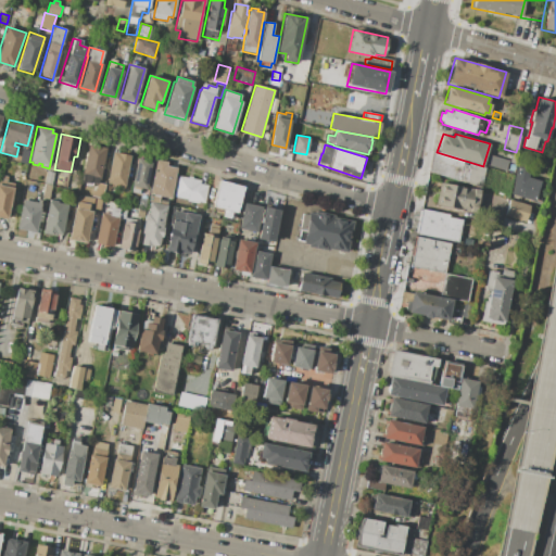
[(89,146),(106,149),(100,178),(98,177),(97,185),(81,181),(89,146)]
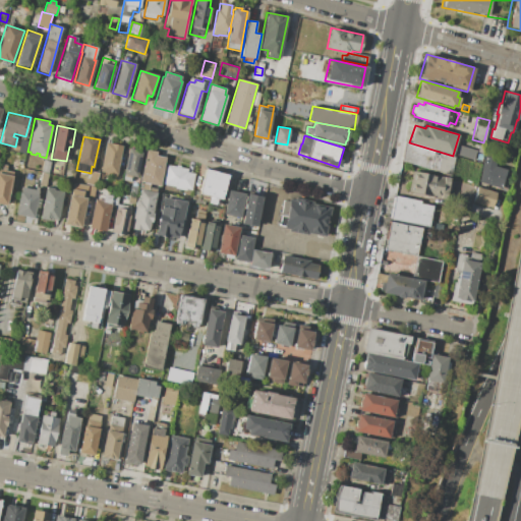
[(21,138),(30,140),(25,154),(17,151),(21,138)]
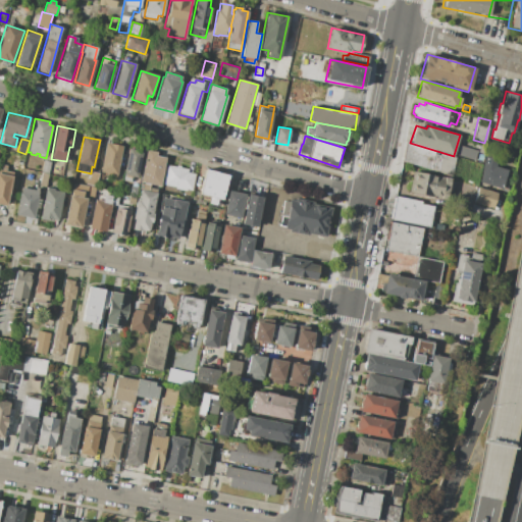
[(407,142),(410,143),(454,156),(456,157),(452,176),(403,161),(407,142)]
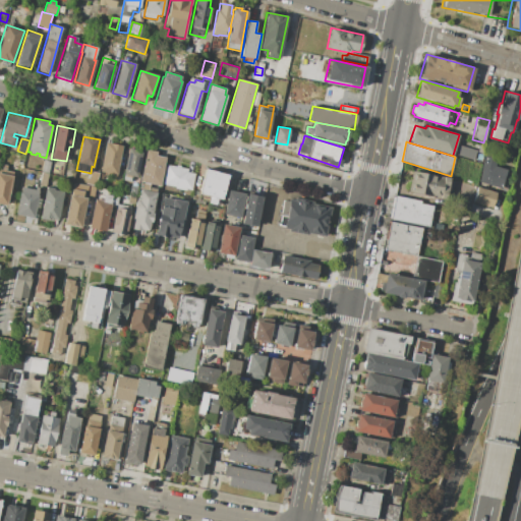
[(106,142),(122,146),(117,176),(100,173),(106,142)]
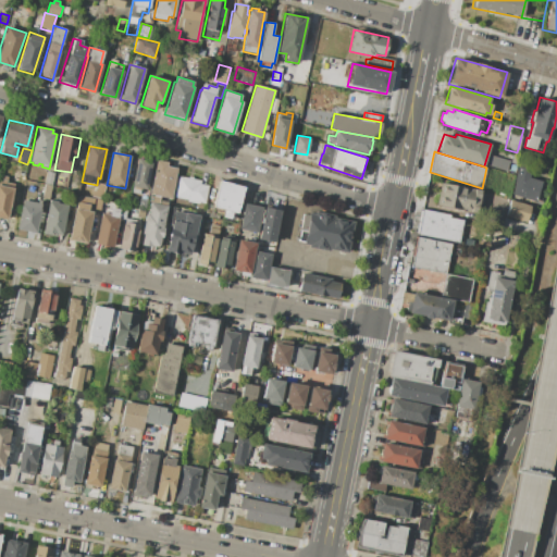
[(509,161),(506,171),(484,165),(487,155),(509,161)]
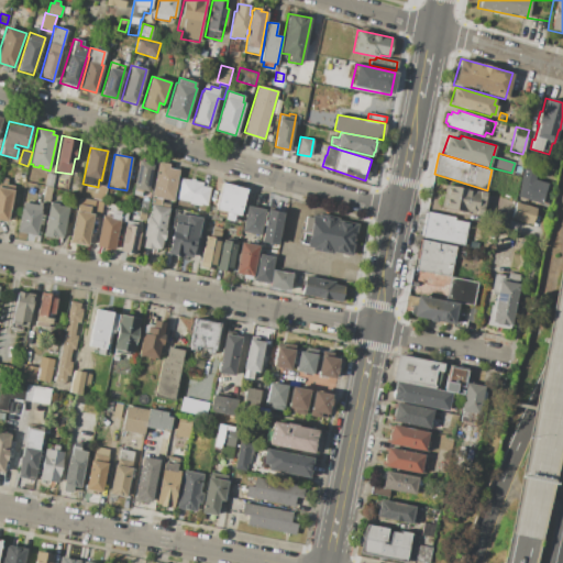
[(139,159),(153,163),(148,191),(142,190),(141,196),(132,195),(139,159)]
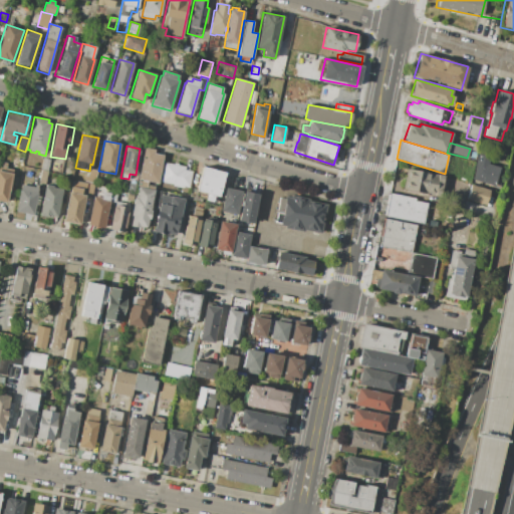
[(144,148),(155,150),(154,154),(163,155),(158,182),(147,181),(147,185),(138,183),(144,148)]
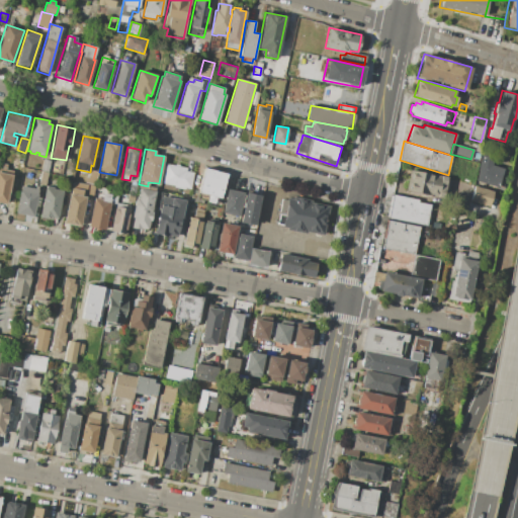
[(482,155),(493,158),(491,166),(505,169),(502,180),(505,180),(503,189),(477,181),(482,155)]
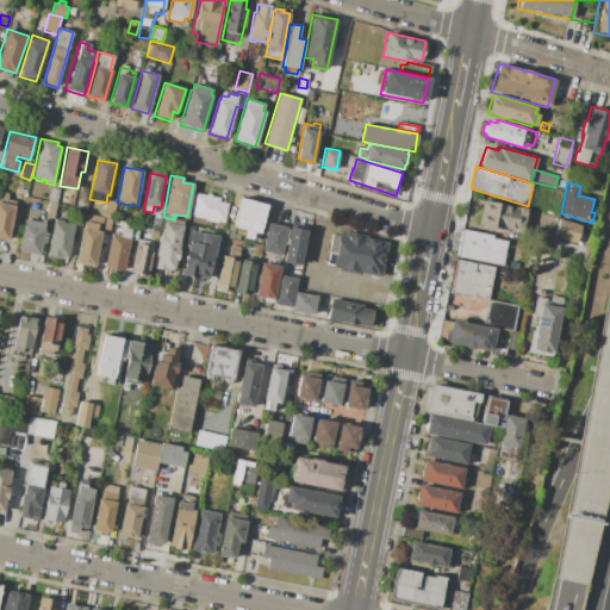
[(49,188),(60,190),(57,203),(47,201),(49,188)]
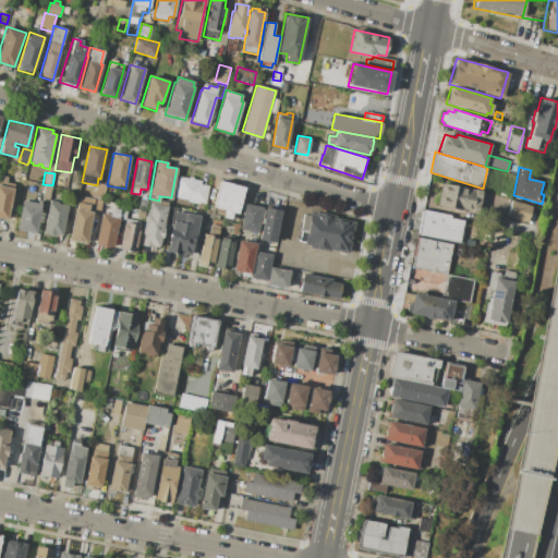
[(0,176),(8,178),(7,182),(15,184),(9,219),(0,217),(0,176)]
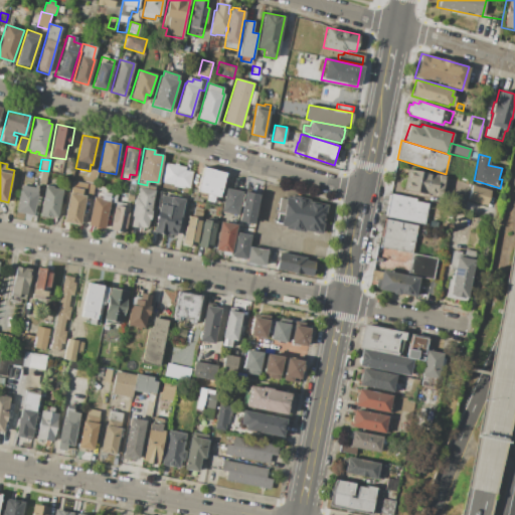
[(164,163),(174,164),(174,163),(178,164),(178,165),(186,166),(185,170),(192,171),(189,189),(172,186),(173,184),(161,182),(164,163)]
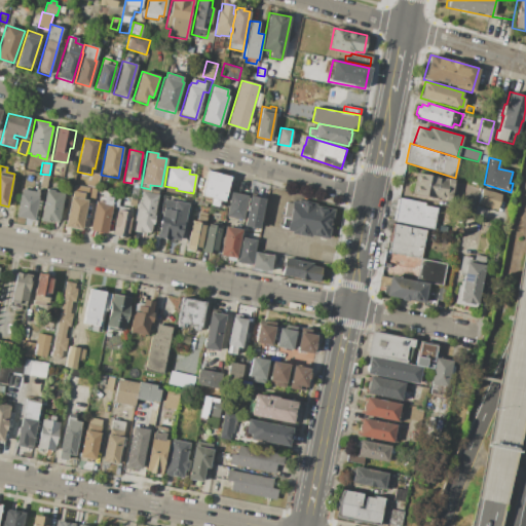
[(208,171),(230,177),(224,201),(219,200),(217,207),(210,204),(212,198),(200,195),(208,171)]
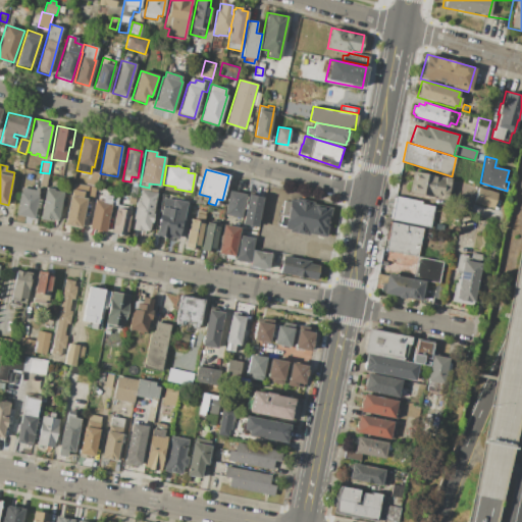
[(412,171),(451,178),(447,200),(430,197),(429,198),(424,197),(425,196),(408,193),(412,171)]
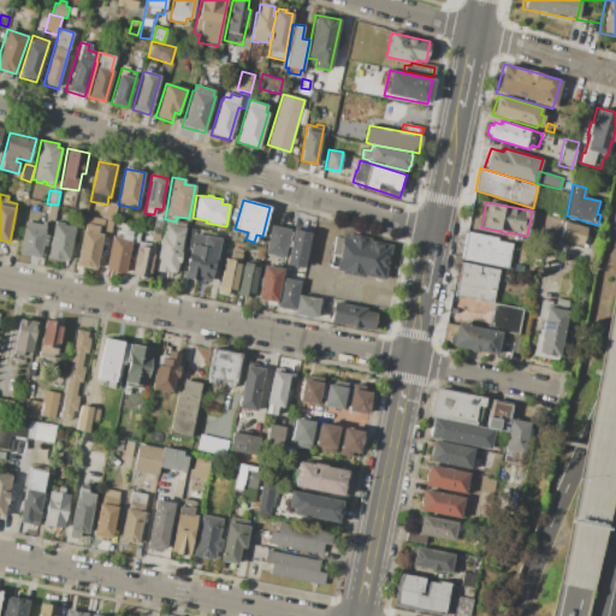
[(117,205),(113,220),(101,218),(102,211),(106,212),(108,203),(117,205)]
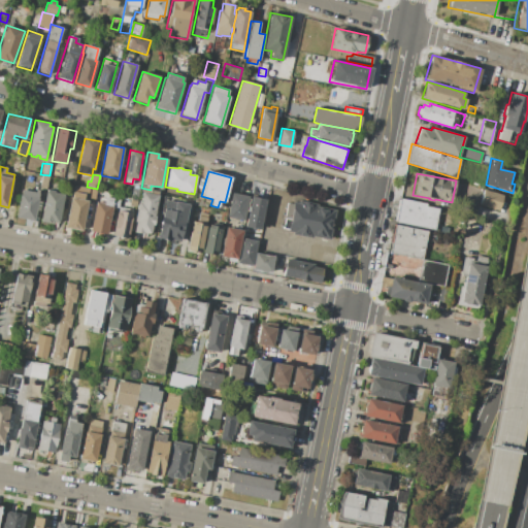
[(48,177),(46,189),(39,188),(42,176),(48,177)]
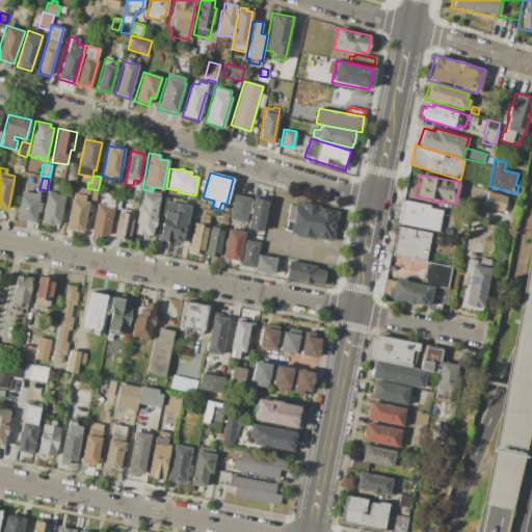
[(72,198),(74,187),(90,190),(88,202),(72,198)]
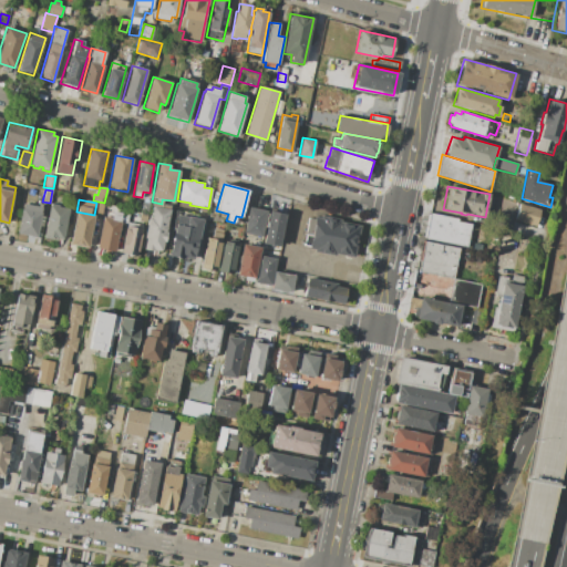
[(148,203),(147,212),(140,210),(141,202),(148,203)]
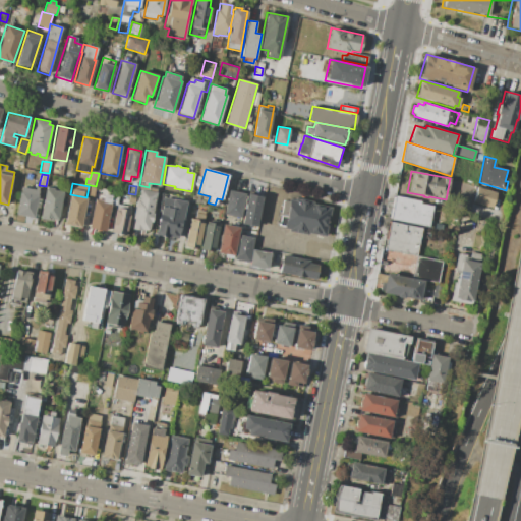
[(87,197),(89,186),(95,187),(93,198),(87,197)]
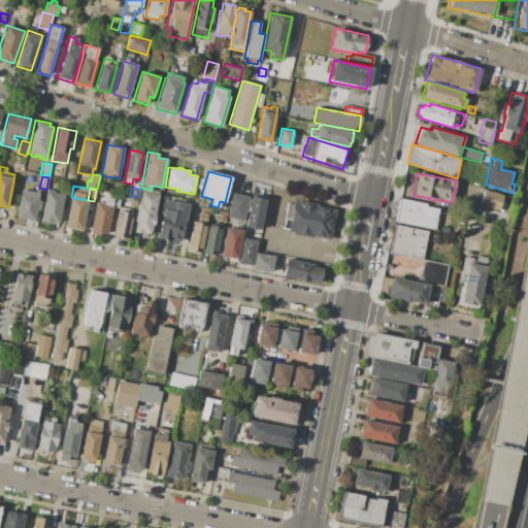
[(22,190),(35,192),(35,191),(40,192),(35,221),(17,218),(22,190)]
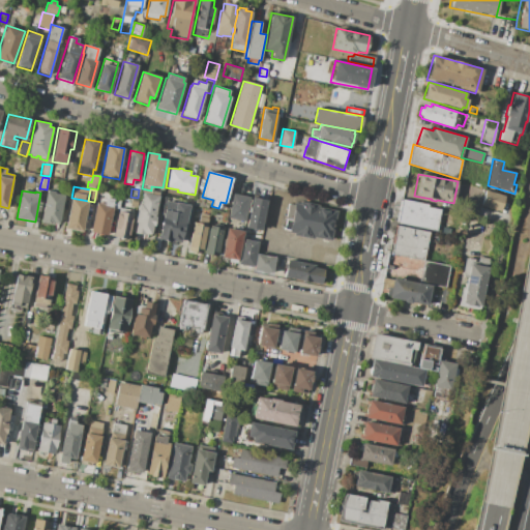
[(142,193),(152,194),(152,190),(160,193),(152,236),(135,233),(137,224),(135,224),(139,200),(141,201),(142,193)]
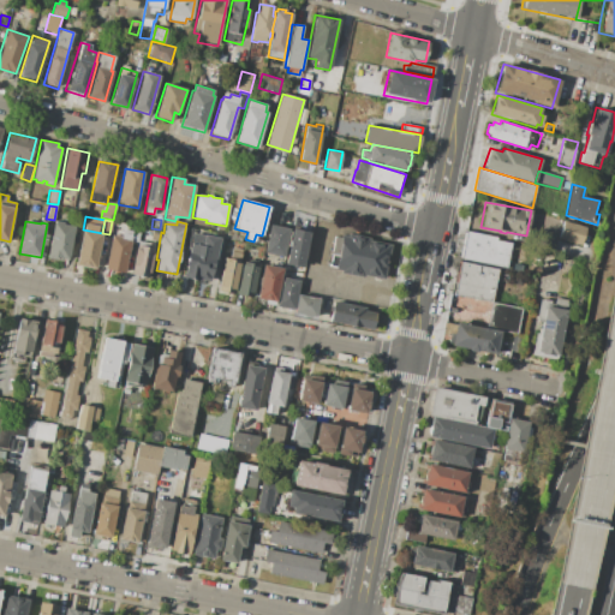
[(562,221),(586,227),(581,246),(557,239),(562,221)]
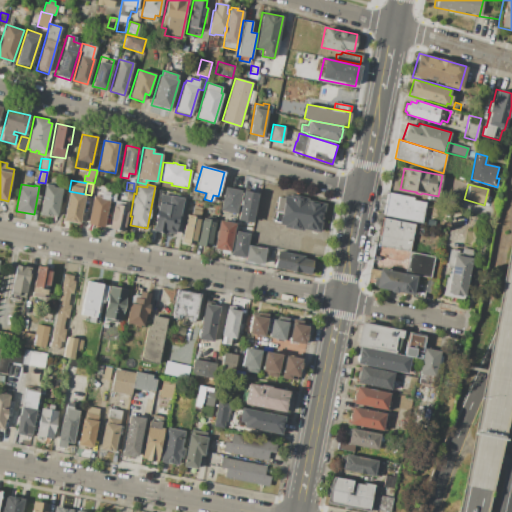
[(44,186),(62,189),(59,202),(60,202),(58,218),(38,214),(44,186)]
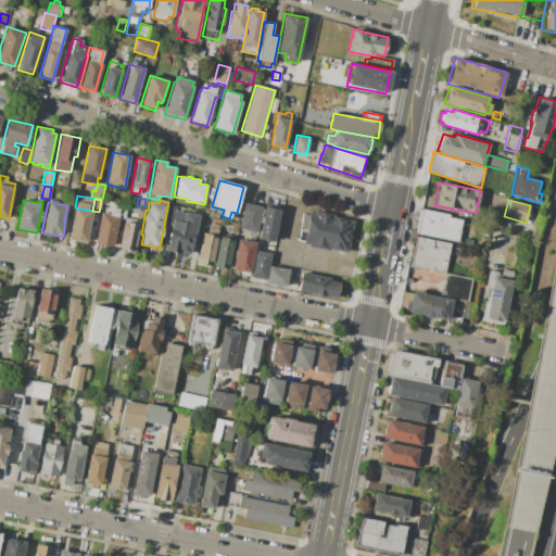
[(243,203),(263,206),(258,232),(239,229),(243,203)]
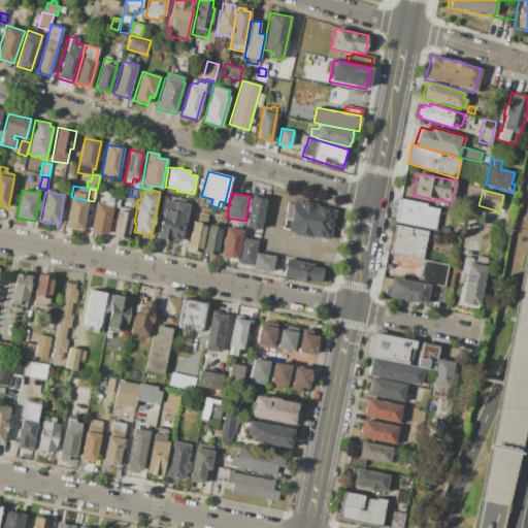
[(95,202),(104,203),(105,196),(113,198),(107,233),(90,230),(95,202)]
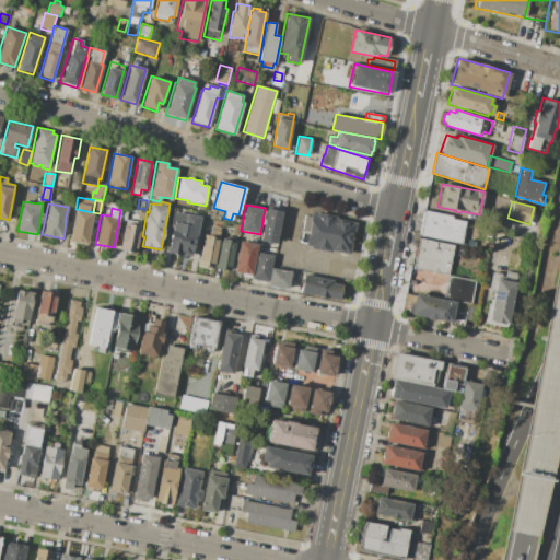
[(138,208),(146,209),(144,220),(136,218),(138,208)]
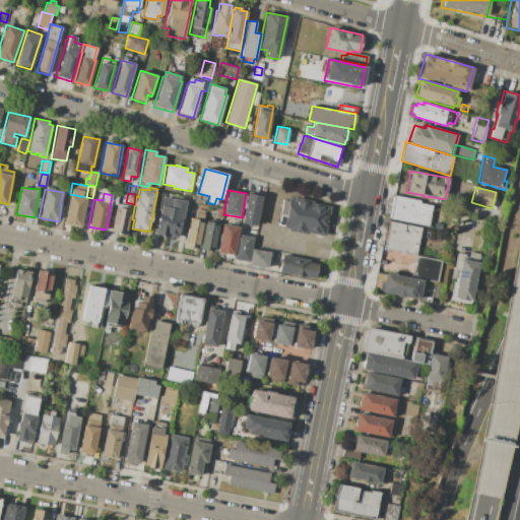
[(70,194),(86,197),(81,228),(64,224),(70,194)]
